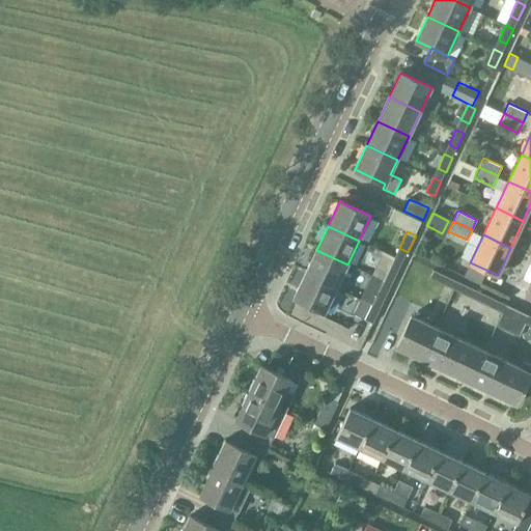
[(347,264),(316,250),(305,274),(336,288),(347,264)]
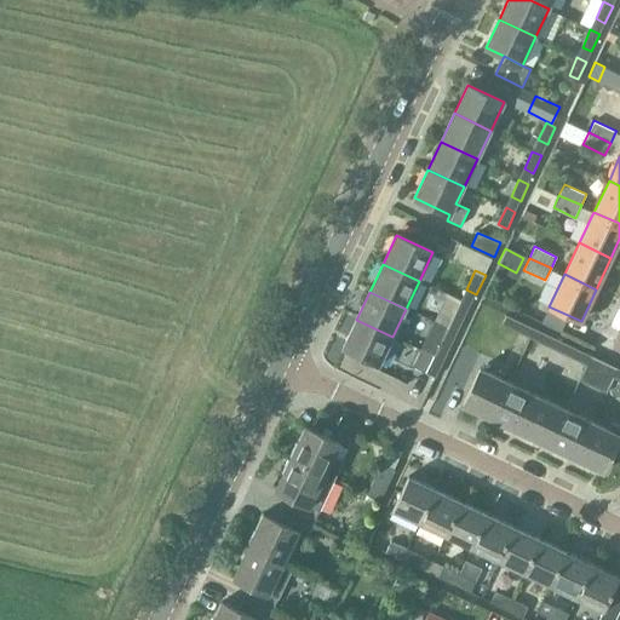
[(460,300),(452,317),(463,322),(471,305),(460,300)]
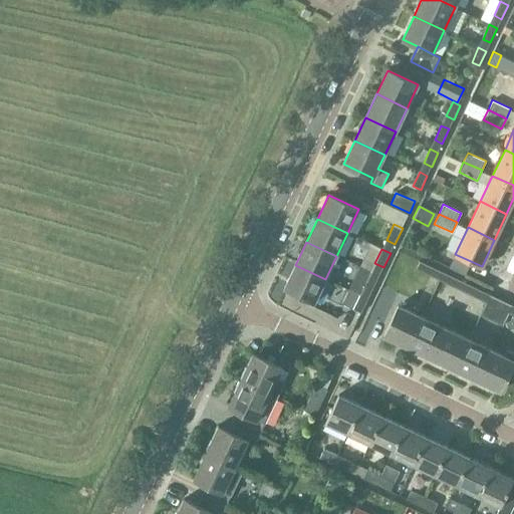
[(421,262),(417,270),(440,281),(444,273),(421,262)]
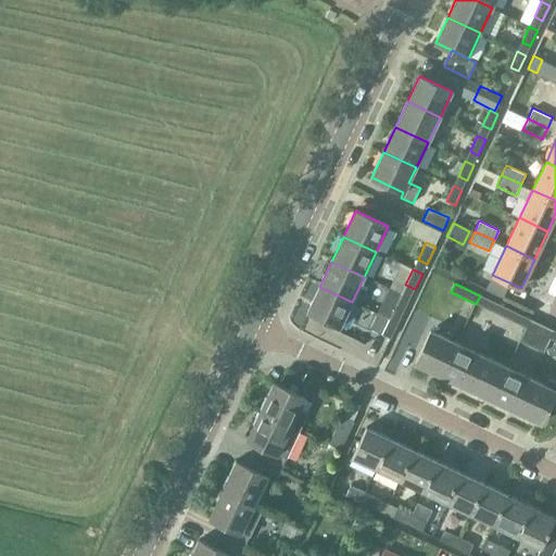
[(352,302),(319,287),(307,313),(339,328),(352,302)]
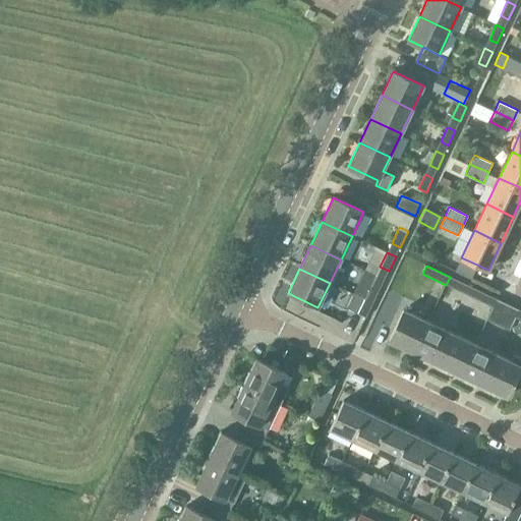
[(385,280),(375,276),(369,291),(378,294),(385,280)]
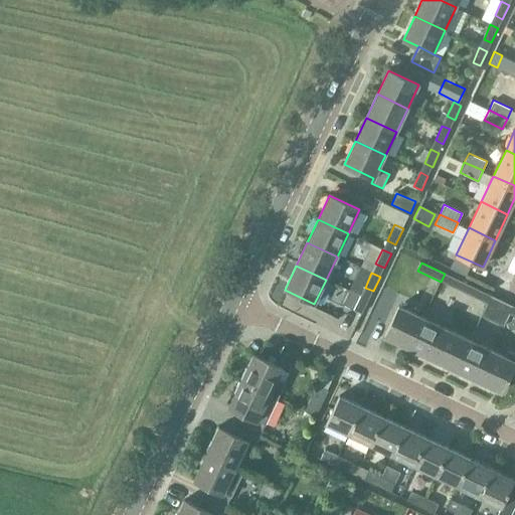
[(445,274),(441,282),(455,289),(459,281),(445,274)]
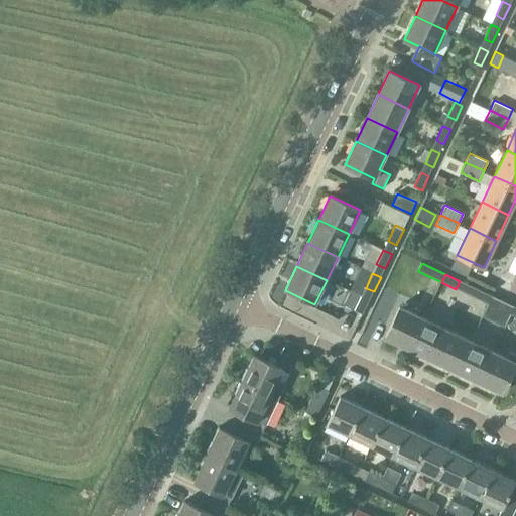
[(469,285),(465,293),(479,300),(483,292),(469,285)]
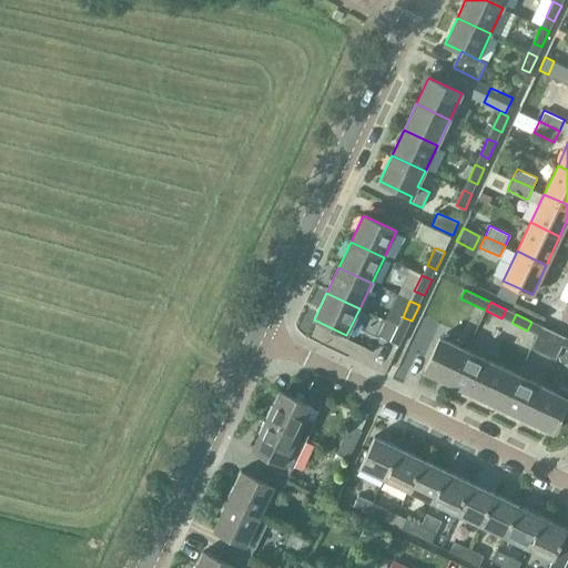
[(386,322),(379,337),(399,347),(407,331),(386,322)]
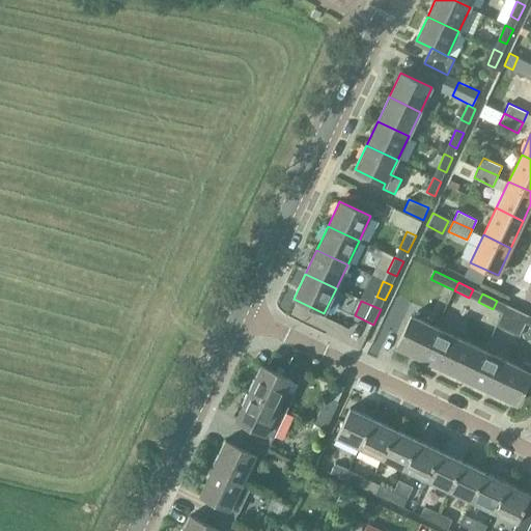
[(530,316),(506,305),(497,326),(520,337),(526,325),(530,327),(530,316)]
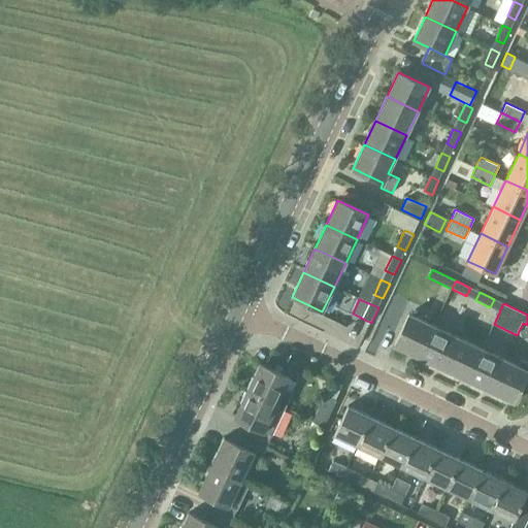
[(419,357),(433,326),(408,314),(394,344),(419,357)]
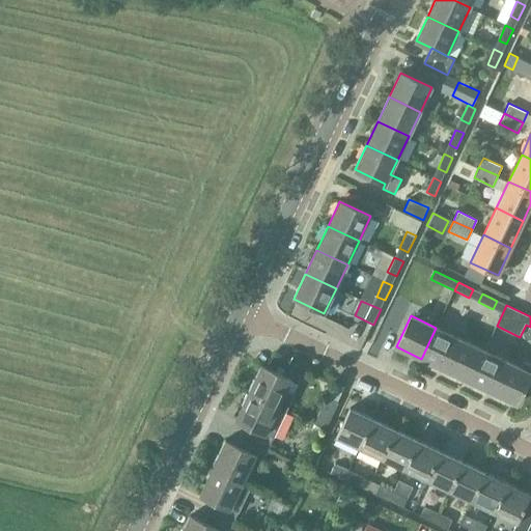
[(459,339),(436,328),(421,359),(445,370),(459,339)]
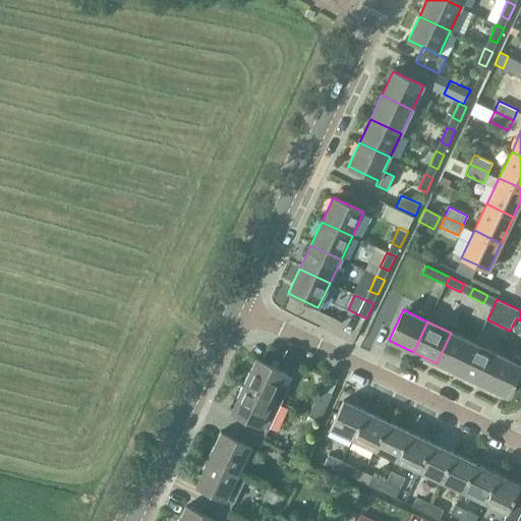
[(474,344),(451,333),(437,363),(460,374),(474,344)]
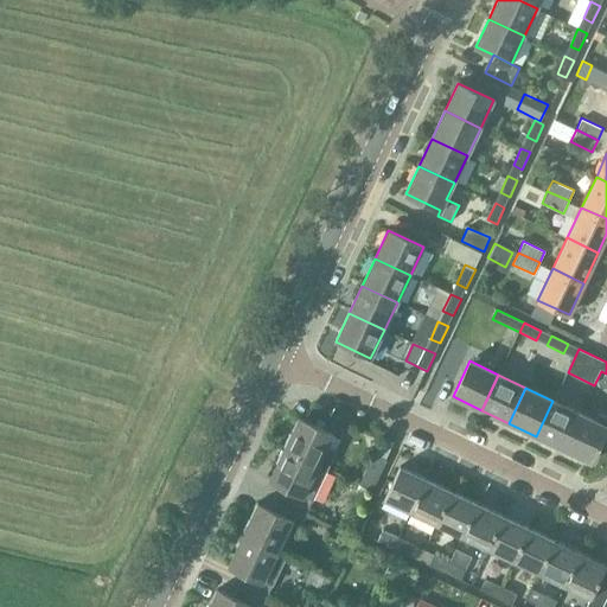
[(581,414),(553,401),(536,436),(563,449),(581,414)]
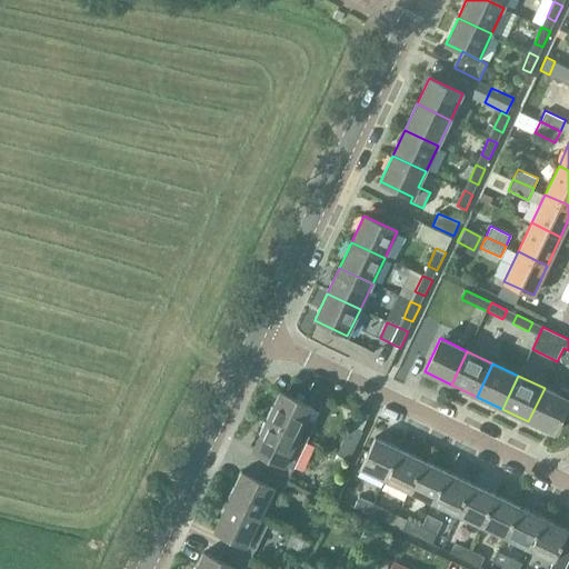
[(545,388),(528,421),(555,433),(563,416),(568,418),(568,391),(562,388),(559,395),(545,388)]
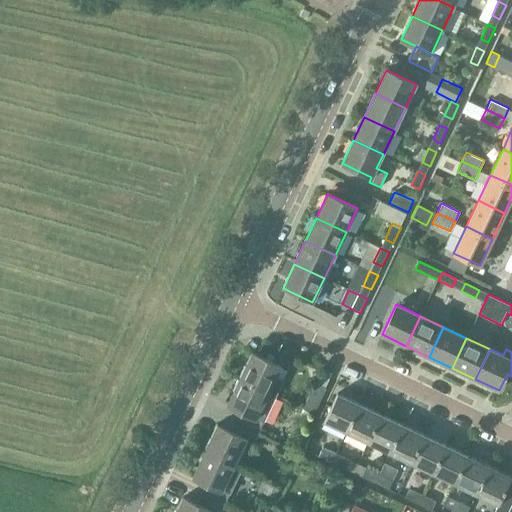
[(252,353),(239,379),(277,397),(284,382),(276,378),(281,367),(252,353)]
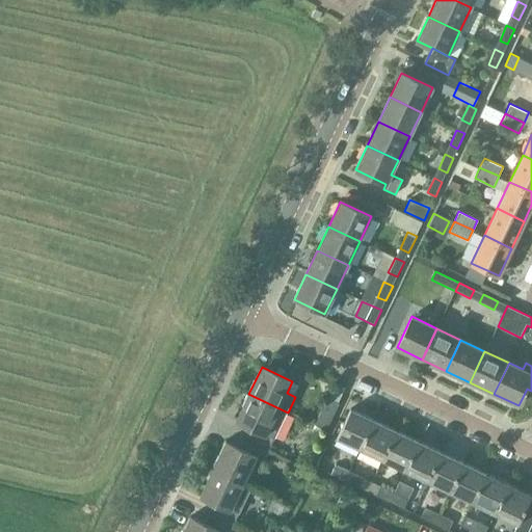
[(288,413),(248,394),(236,420),(246,425),(241,436),(270,449),(288,413)]
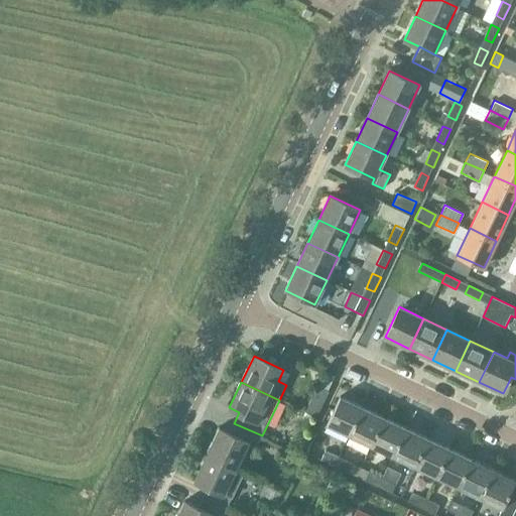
[(316,418),(330,391),(318,386),(305,413),(316,418)]
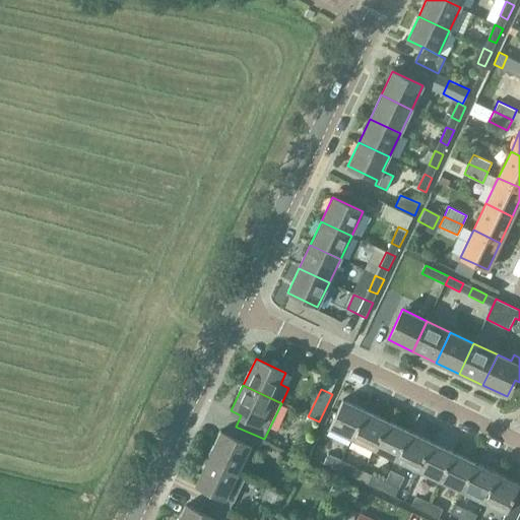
[(352,438),(365,411),(342,400),(329,428),(352,438)]
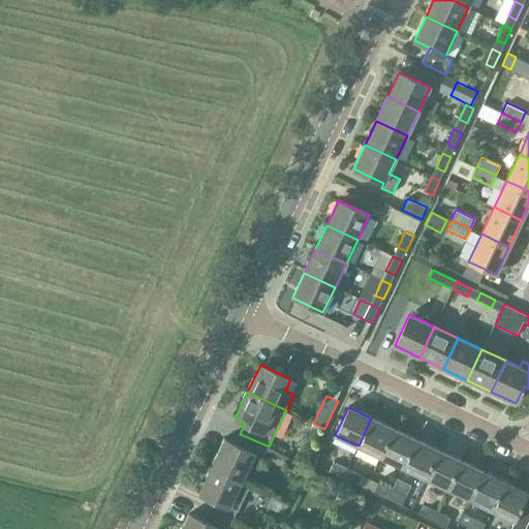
[(371,418),(359,445),(380,456),(394,429),(371,418)]
